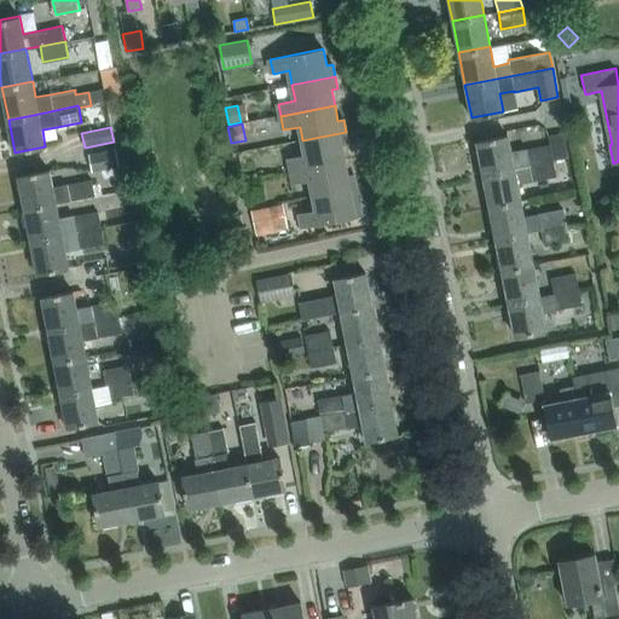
[(290,160),(293,172),(345,161),(342,146),(348,145),(346,132),(302,140),(306,156),(290,160)]
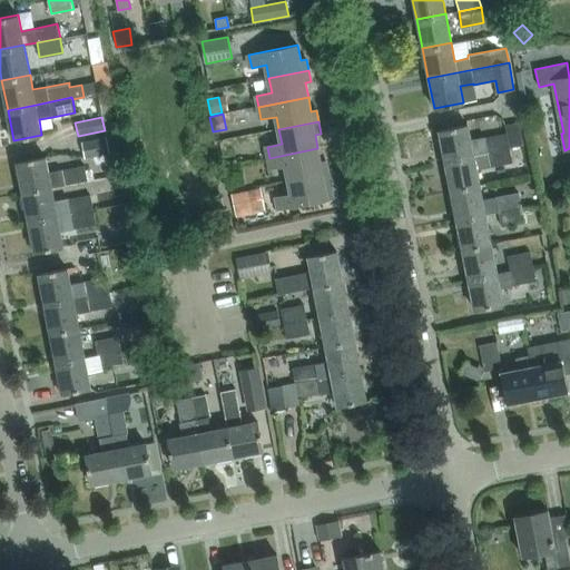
[(487,153),(509,148),(523,146),(519,121),(504,125),(505,134),(483,137),(471,140),(468,125),(439,131),(444,161),(487,153)]
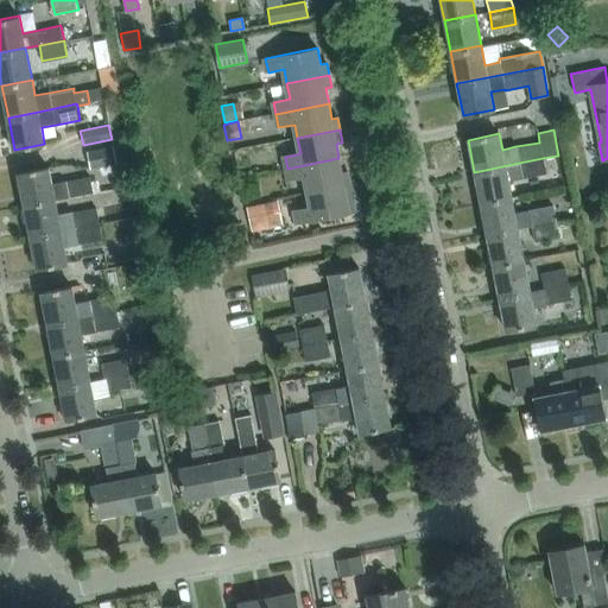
[(90,151),(93,165),(114,162),(112,147),(90,151)]
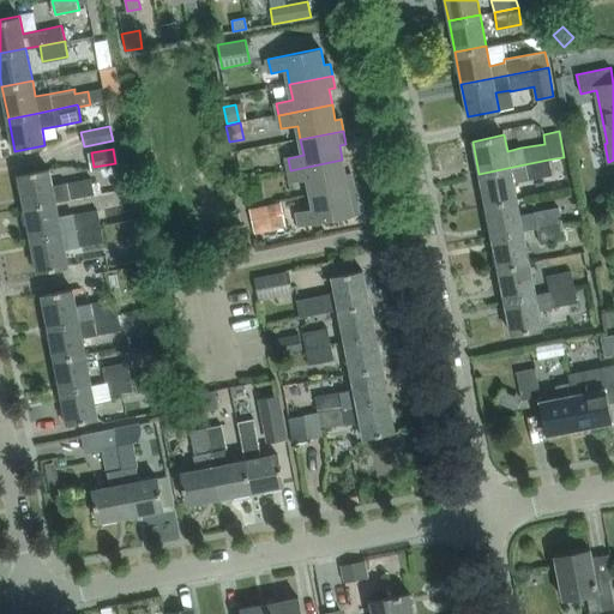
[(308,179),(312,194),(354,186),(351,173),(345,174),(342,160),(290,170),(293,182),(308,179)]
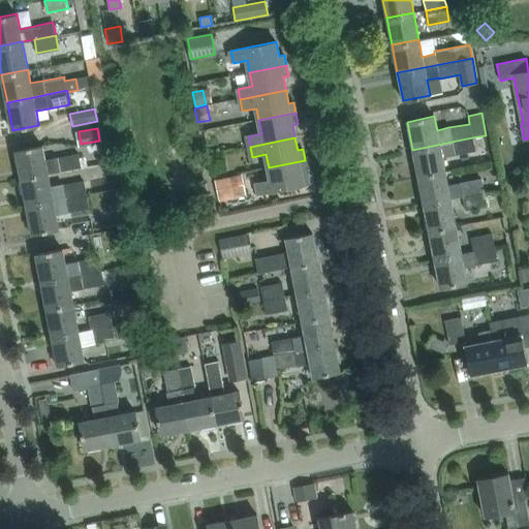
[(454,155),(454,156),(474,153),(472,137),(452,142),(412,150),(417,177),(445,172),(442,157),(454,155)]
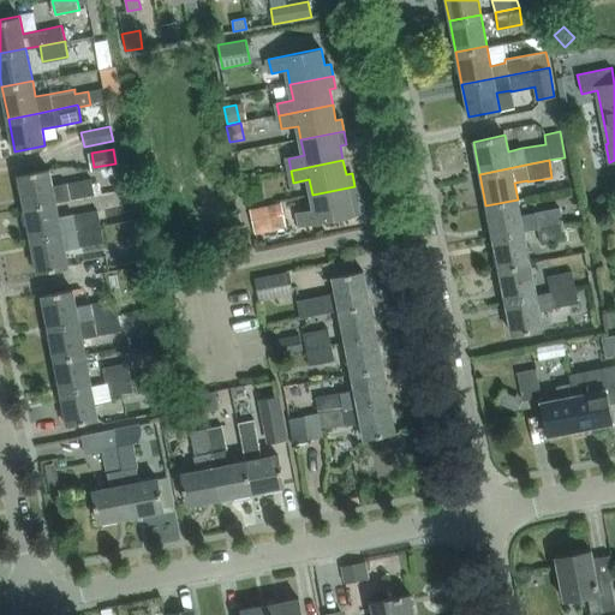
[(27,207),(57,201),(57,202),(95,193),(93,178),(53,185),(49,168),(19,174),(27,207)]
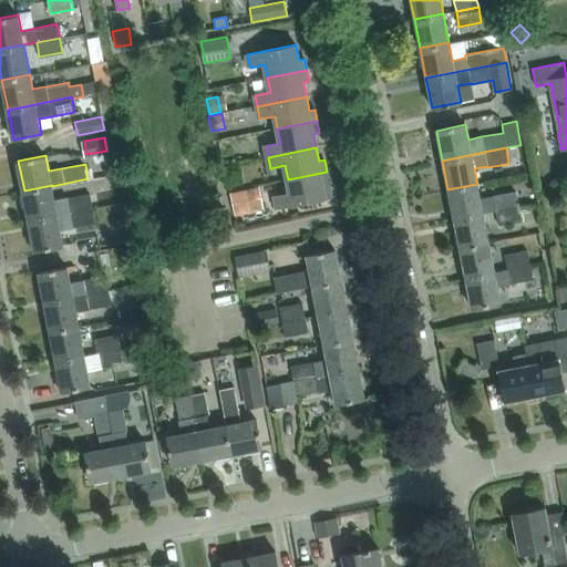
[(244,183),(240,164),(223,167),(226,186),(244,183)]
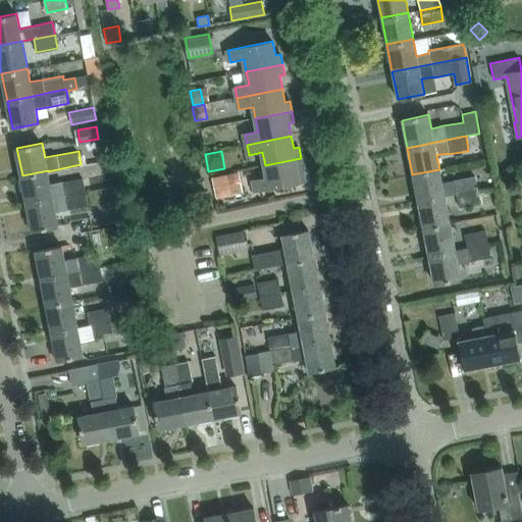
[(267,178),(253,180),(255,193),(301,184),(306,183),(303,168),(301,158),(265,165),(267,178)]
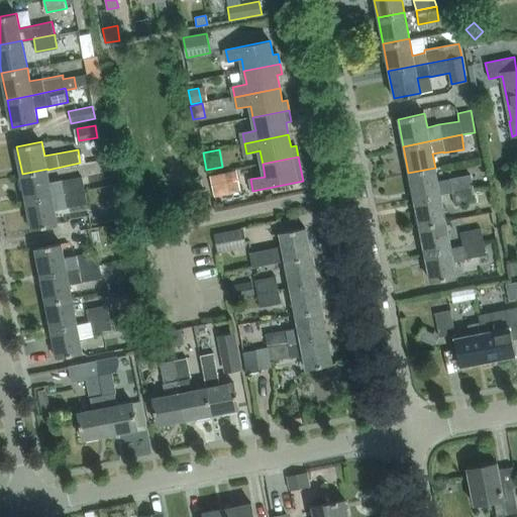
[(414,200),(440,194),(472,188),(470,176),(449,179),(437,182),(435,168),(408,173),(414,200)]
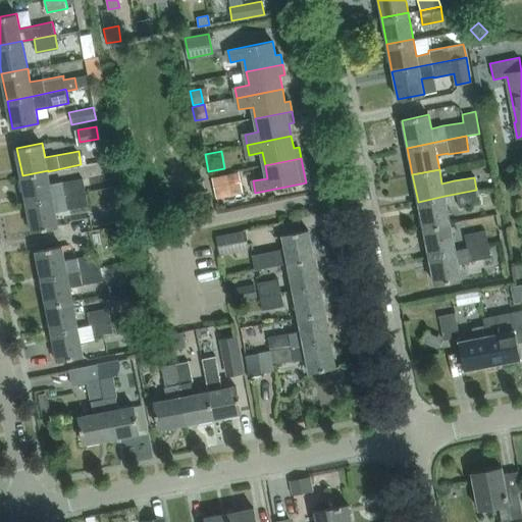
[(84,177),(63,181),(51,184),(48,171),(48,170),(22,175),(28,202),(87,191),(84,177)]
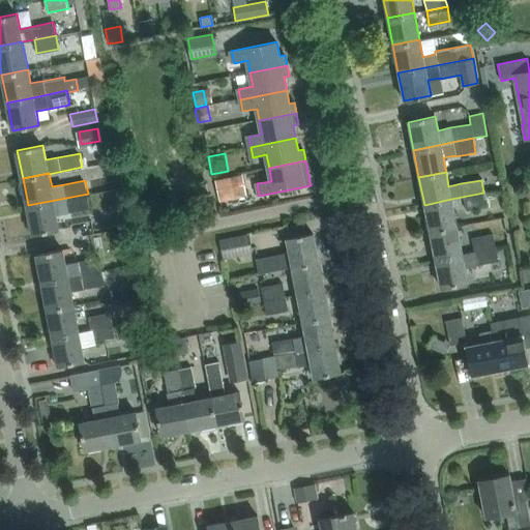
[(229,178),(215,180),(219,203),(234,200),(229,178)]
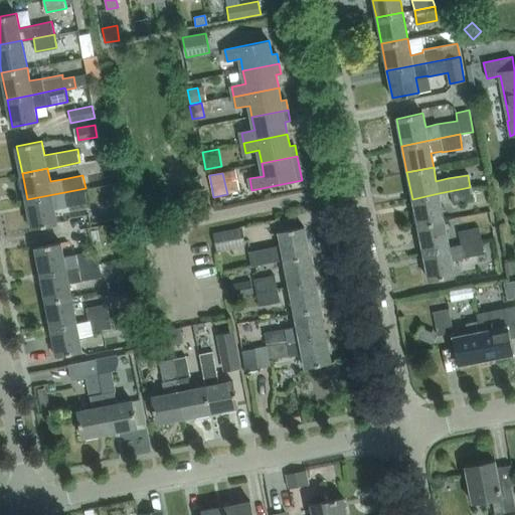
[(470,187),(439,193),(412,199),(417,225),(444,220),(441,206),(452,204),(452,206),(473,203),(470,187)]
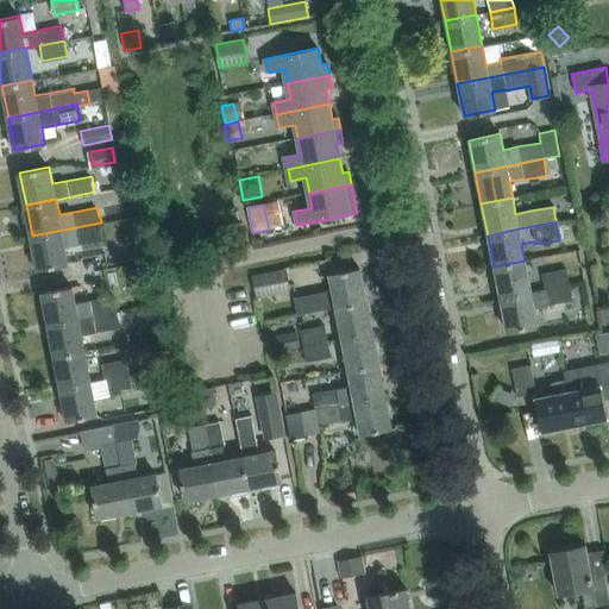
[(66,245),(104,238),(101,223),(32,236),(38,268),(69,262),(66,245)]
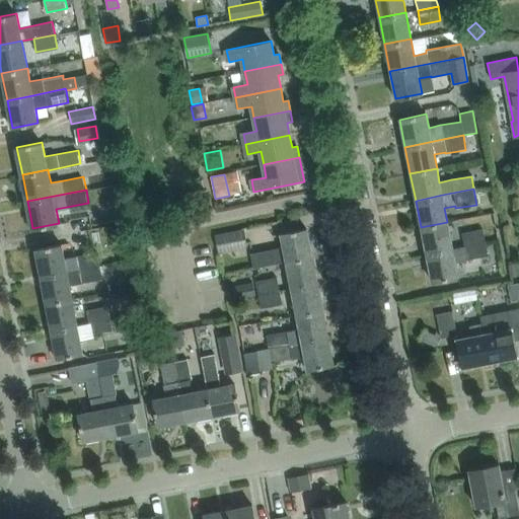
[(426,253),(452,248),(447,222),(421,227),(426,253)]
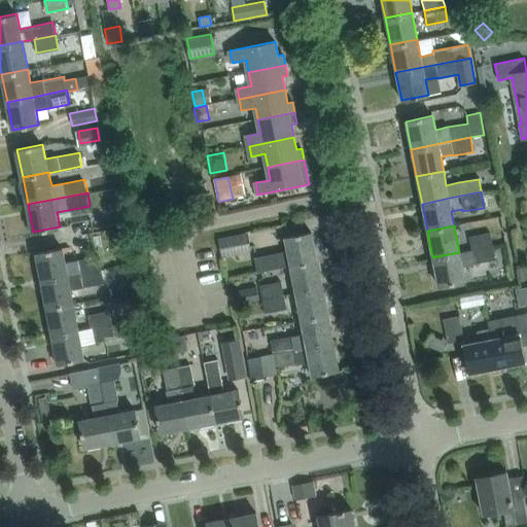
[(291,266),(318,260),(312,233),(286,238),(289,251),(276,253),(277,255),(255,259),(258,273),(291,266)]
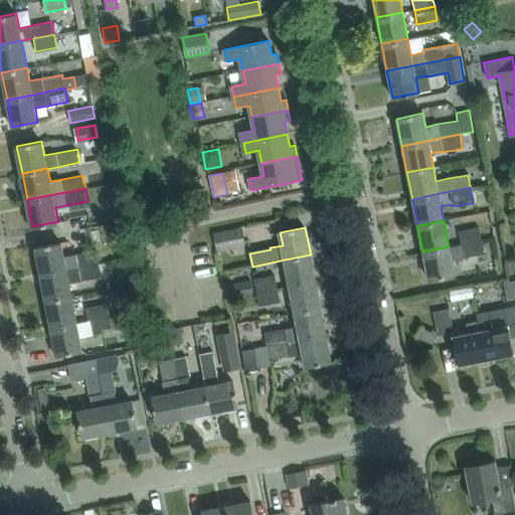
[(243,228),(214,234),(217,247),(245,242),(243,228)]
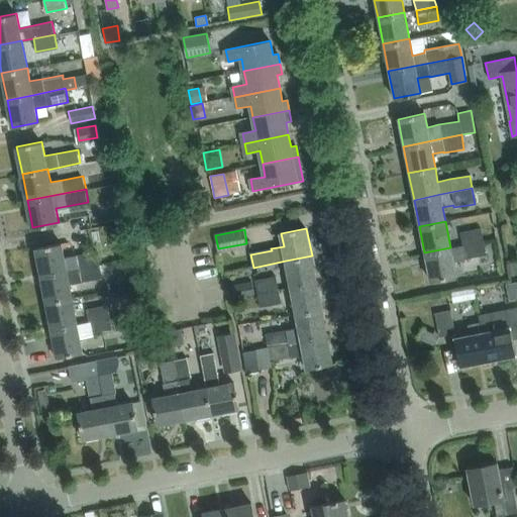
[(463,246),(484,242),(481,229),(460,232),(463,246)]
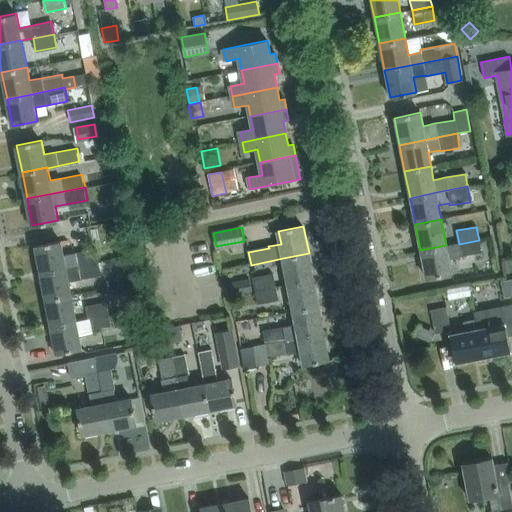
[(479,240),(459,244),(446,246),(446,245),(420,250),(425,277),(451,272),(449,259),(481,253),(479,240)]
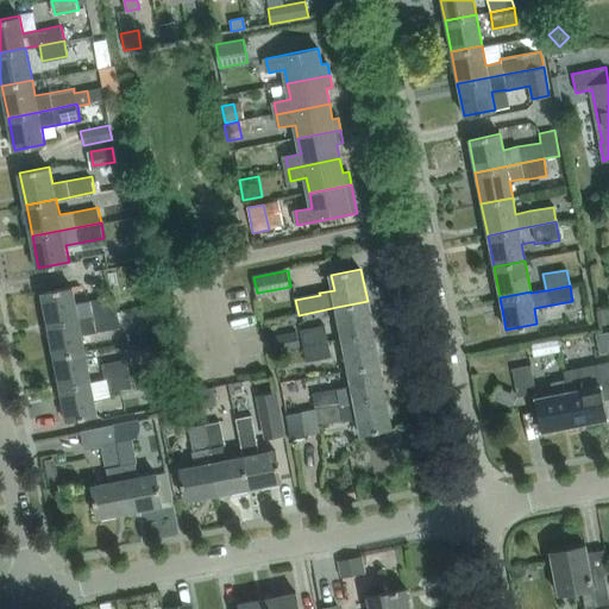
[(115,295),(76,302),(73,287),(43,293),(49,325),(80,319),(79,318),(94,315),(119,312),(115,295)]
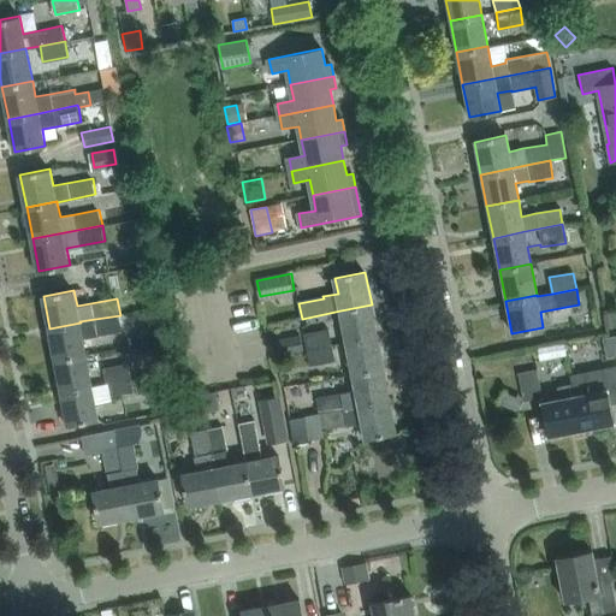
[(372,304),(341,311),(348,343),(378,337),(372,304)]
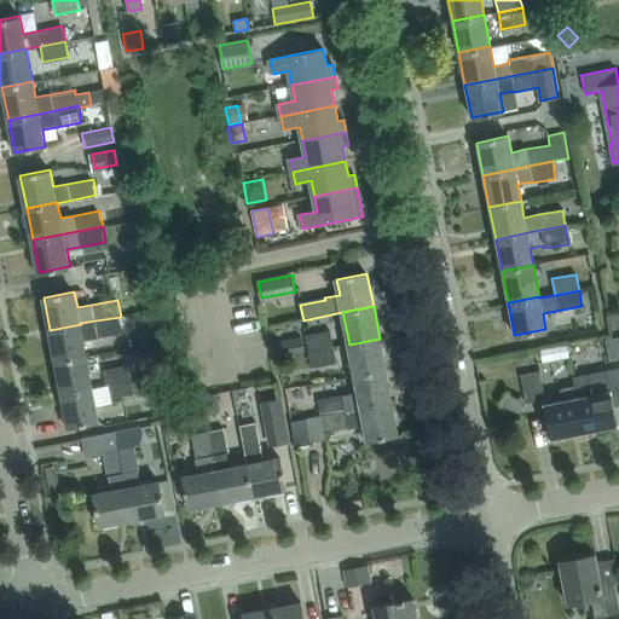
[(618,328),(618,324),(617,314),(606,316),(608,330),(618,328)]
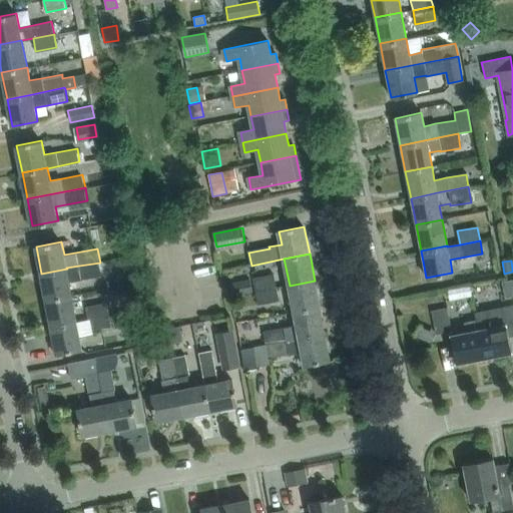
[(102,276),(100,263),(79,266),(81,280),(102,276)]
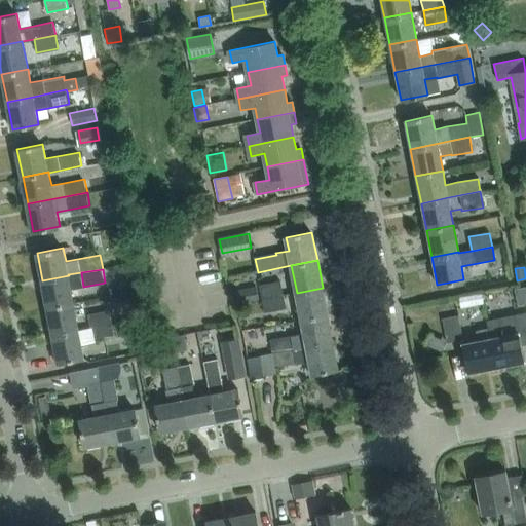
[(42,280),(48,307),(74,302),(71,289),(83,287),(81,272),(68,274),(69,275),(42,280)]
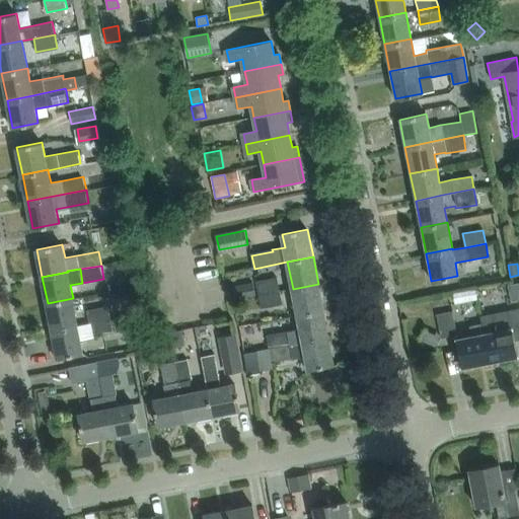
[(257,283),(260,296),(281,291),(278,279),(257,283)]
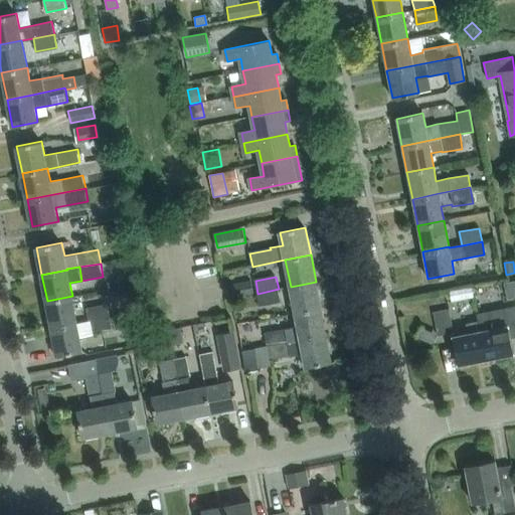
[(253,294),(250,280),(224,285),(227,299),(253,294)]
